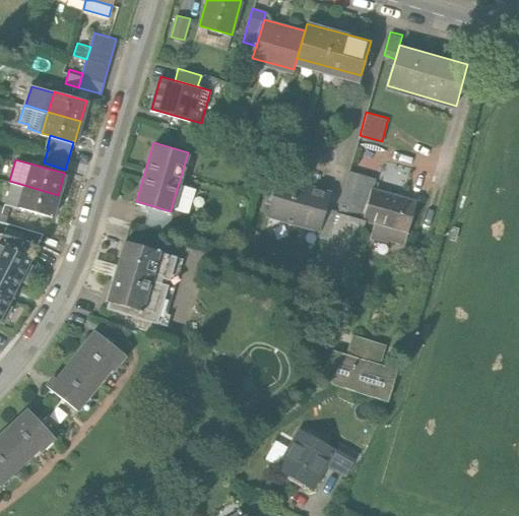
[(349,170),(337,212),(367,221),(376,190),(379,179),(349,170)]
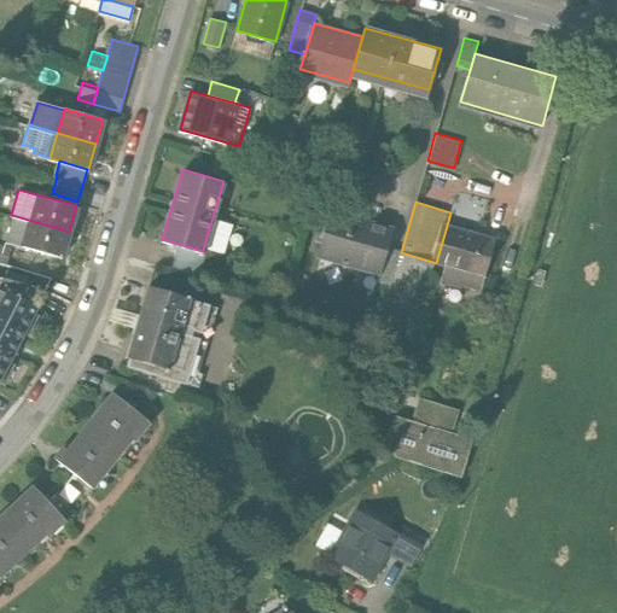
[(394,228),(330,210),(316,256),(380,274),(388,249),(394,228)]
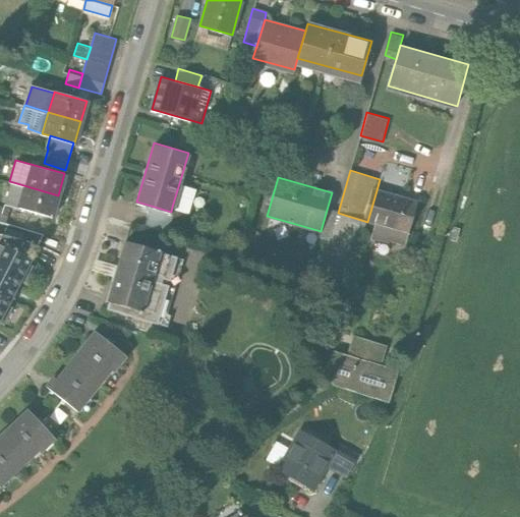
[(208,188),(180,180),(172,207),(199,215),(208,188)]
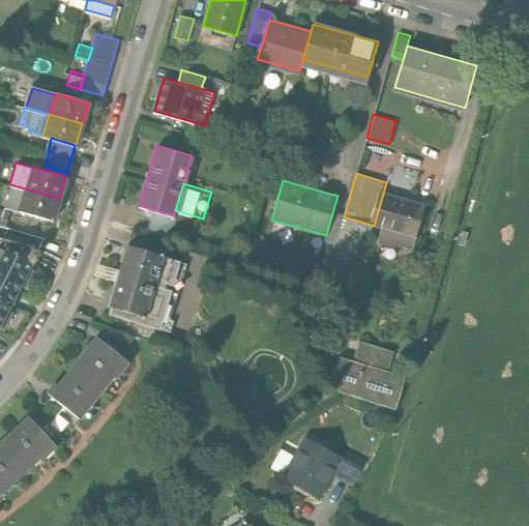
[(53,220),(59,199),(13,185),(7,206),(53,220)]
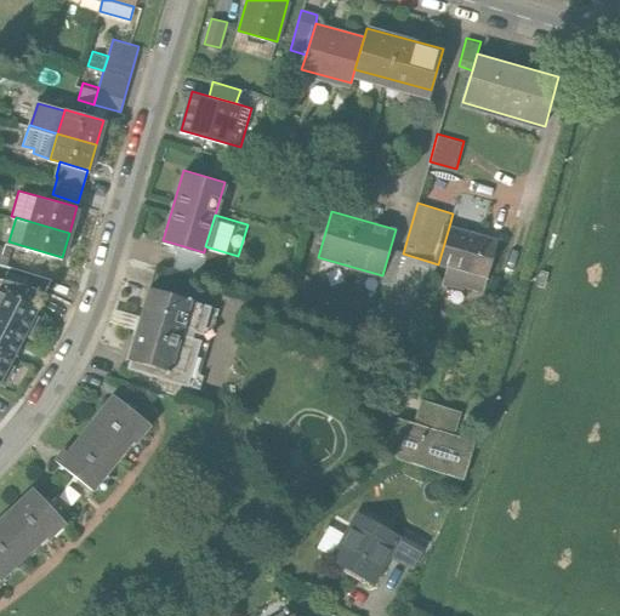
[(499,241),(449,227),(438,264),(488,279),(499,241)]
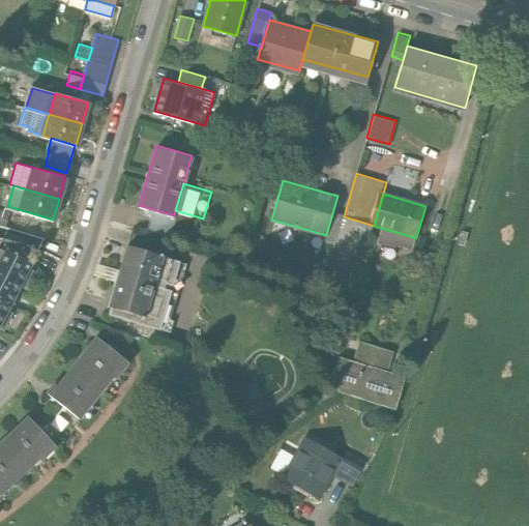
[(9,212),(0,209),(0,222),(5,224),(9,212)]
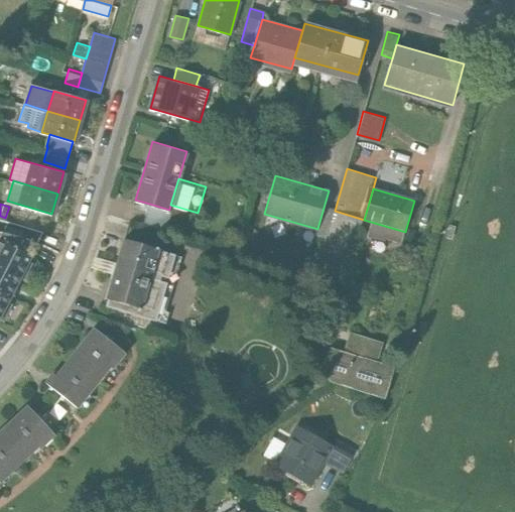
[(149,204),(144,221),(164,227),(169,210),(149,204)]
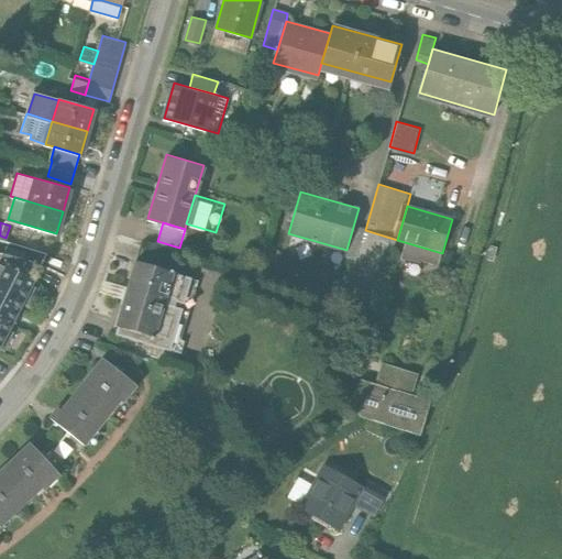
[(365,230),(353,227),(346,250),(345,256),(356,260),(348,288),(379,298),(397,240),(365,230)]
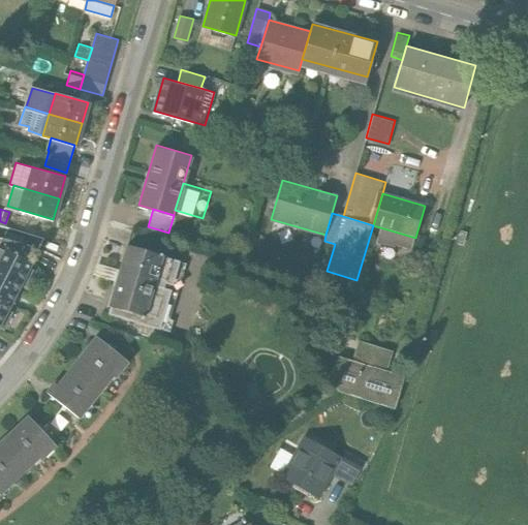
[(8,226),(1,237),(38,249),(43,237),(8,226)]
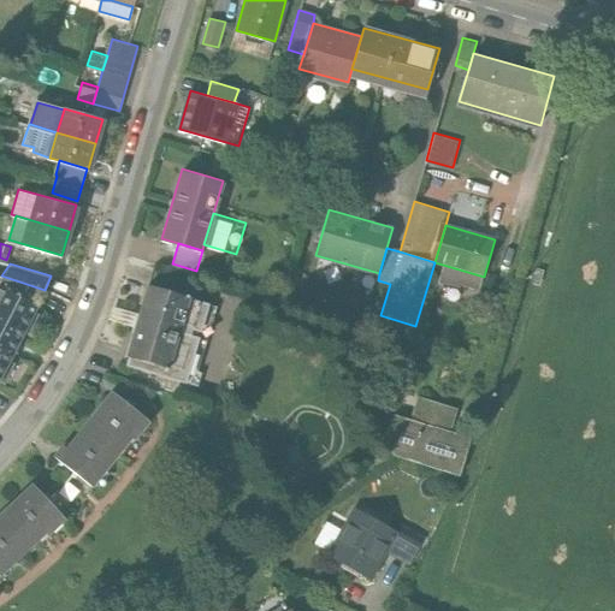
[(0,375),(45,290),(1,276),(0,274),(0,375)]
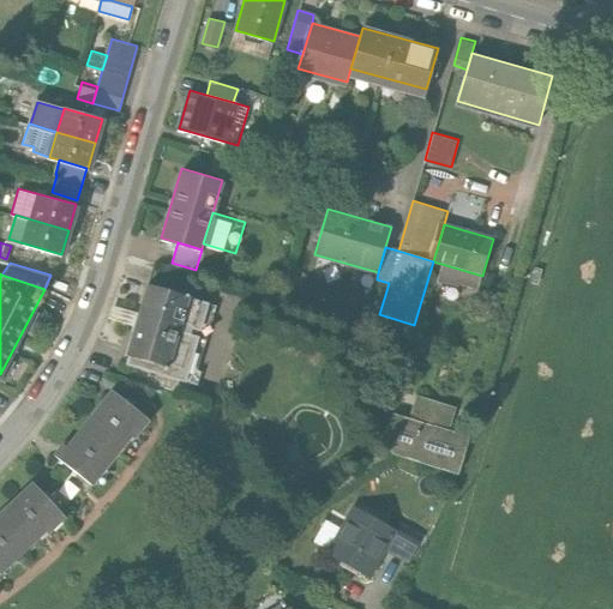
[(181,294),(144,283),(124,355),(161,366),(181,294)]
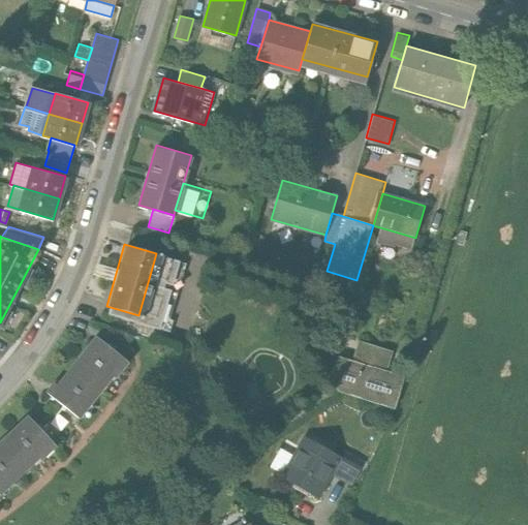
[(183,260),(156,253),(138,315),(106,306),(104,312),(166,329),(169,317),(166,317),(183,260)]
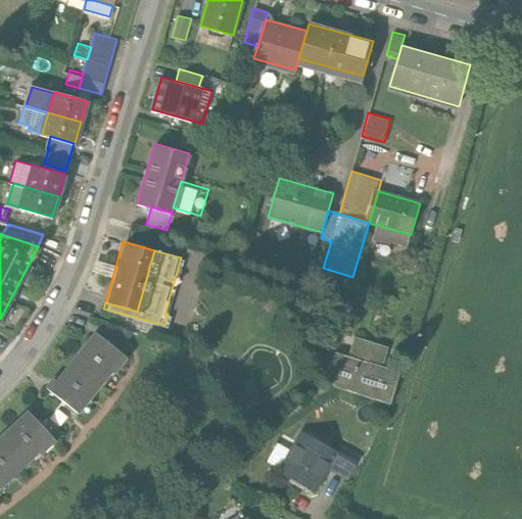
[(97,332),(74,361),(100,382),(111,369),(114,372),(127,356),(97,332)]
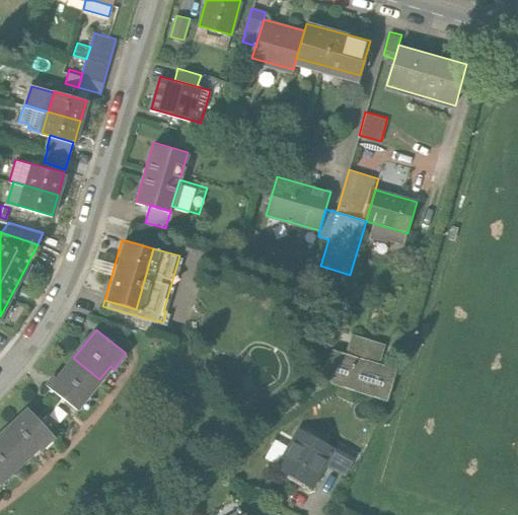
[(348,354),(331,348),(324,368),(333,380),(387,397),(396,369),(377,362),(383,342),(355,334),(348,354)]
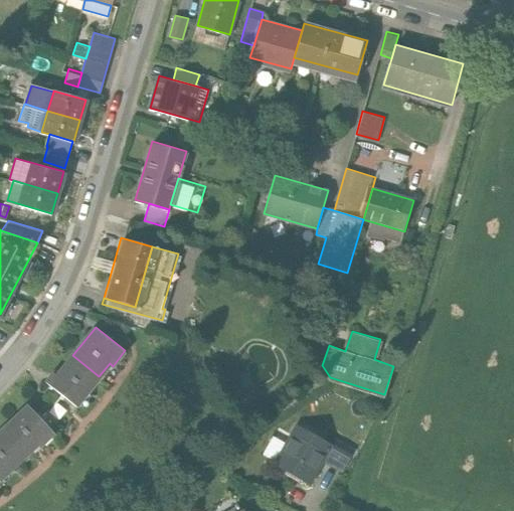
[(76,404),(99,376),(72,355),(58,374),(53,371),(46,380),(62,393),(76,404)]
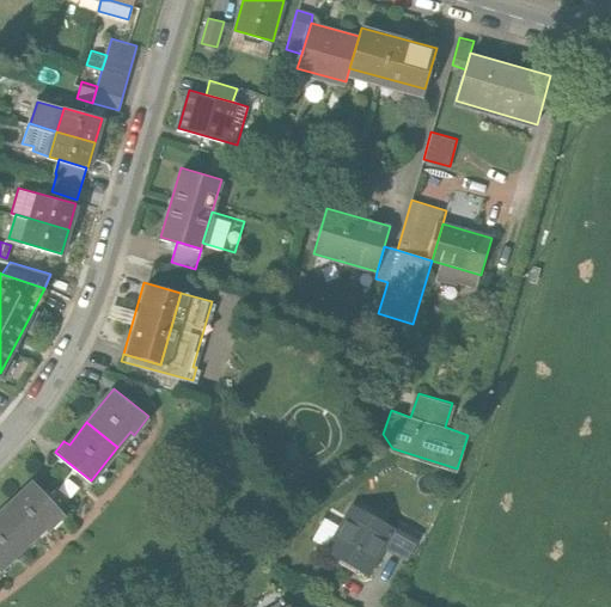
[(74,467),(49,498),(65,515),(86,491),(83,489),(91,480),(74,467)]
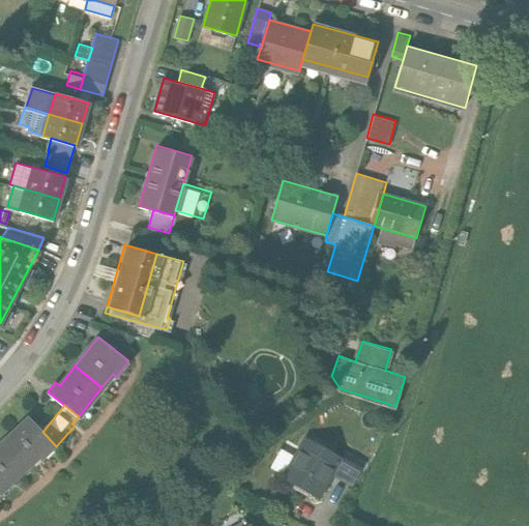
[(28,417),(2,442),(26,468),(38,456),(41,460),(56,446),(42,432),(28,417)]
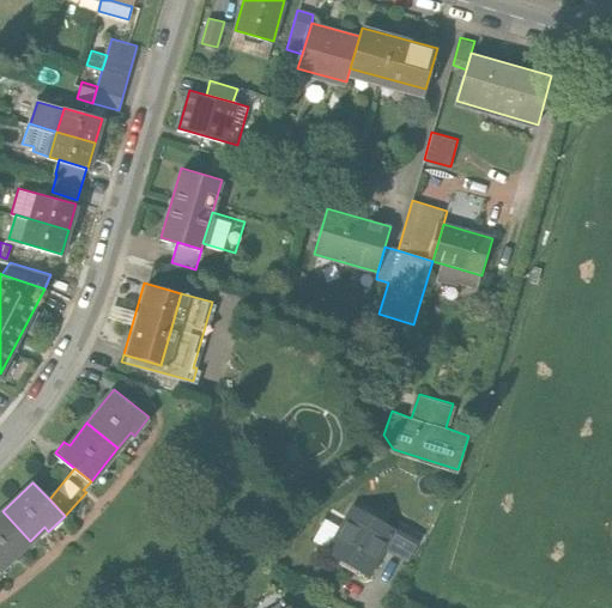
[(352,505),(328,549),(369,572),(383,545),(407,558),(422,534),(387,514),(381,522),(352,505)]
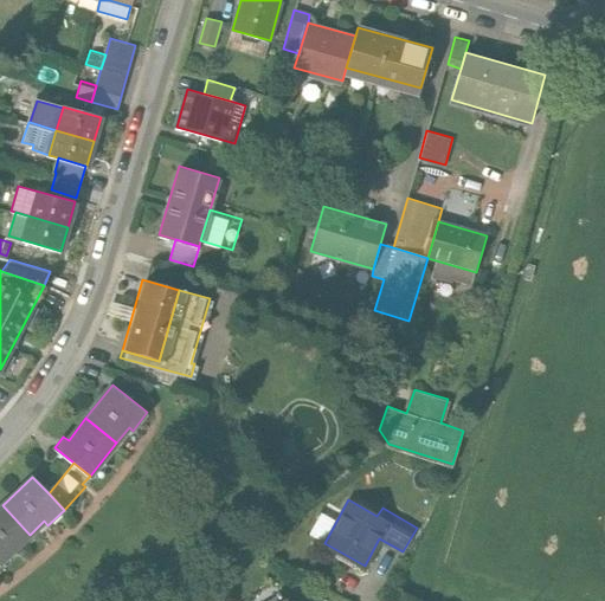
[(0,562),(30,535),(2,505),(0,506),(0,562)]
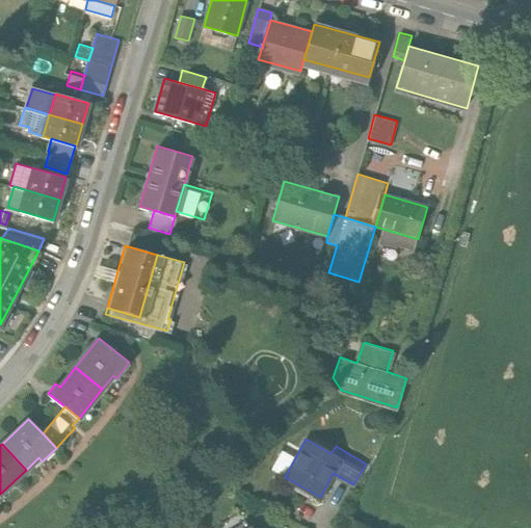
[(251,527),(245,518),(244,519),(230,527),(251,527)]
